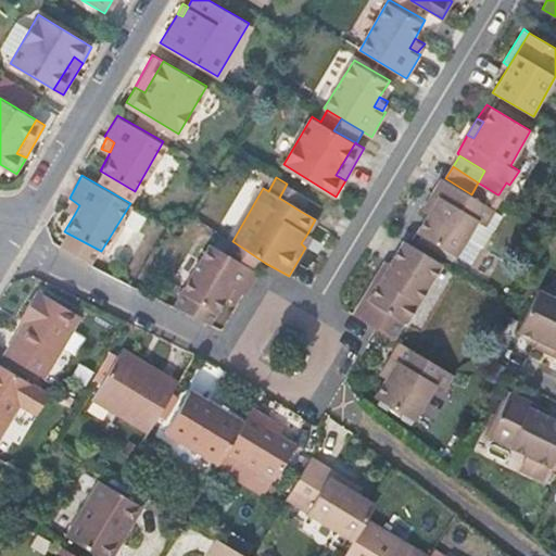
[(471,194),(445,178),(442,177),(433,191),(439,194),(431,210),(430,210),(419,229),(457,253),(479,218),(488,224),(496,209),(492,205),(498,194),(497,194),(478,182),(471,194)]
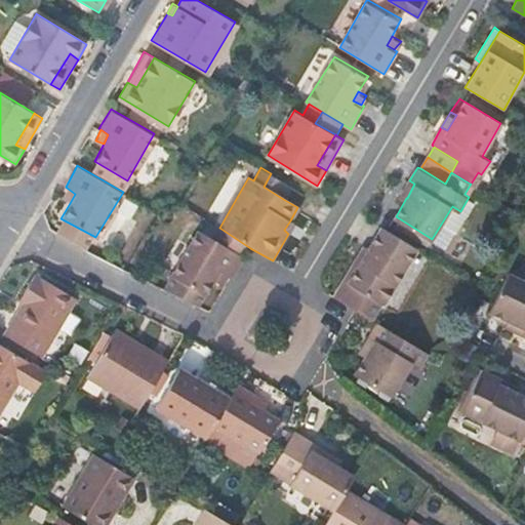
[(283,199),(290,185),(271,173),(264,187),(283,199)]
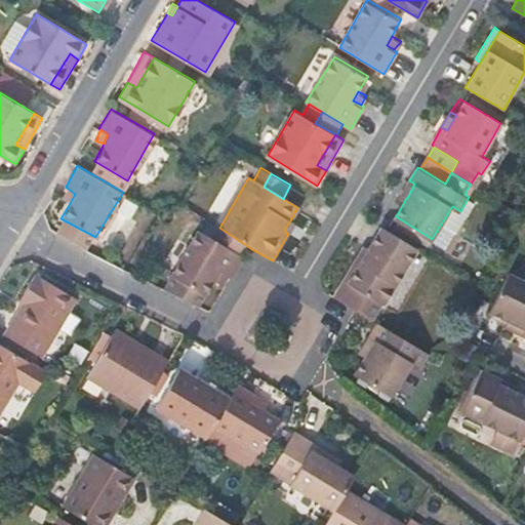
[(414,184),(409,180),(402,195),(406,198),(407,198),(414,184)]
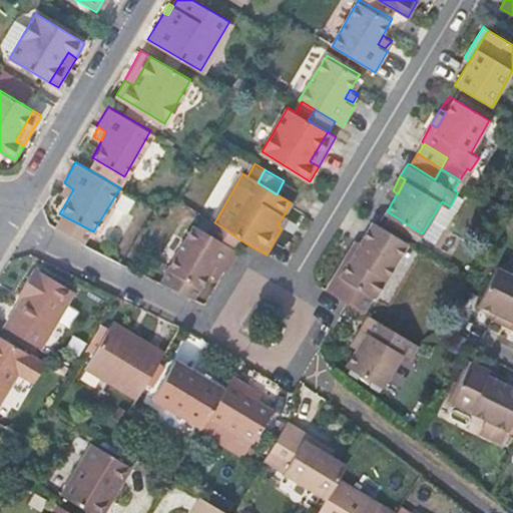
[(73,189),(65,183),(61,194),(68,198),(73,189)]
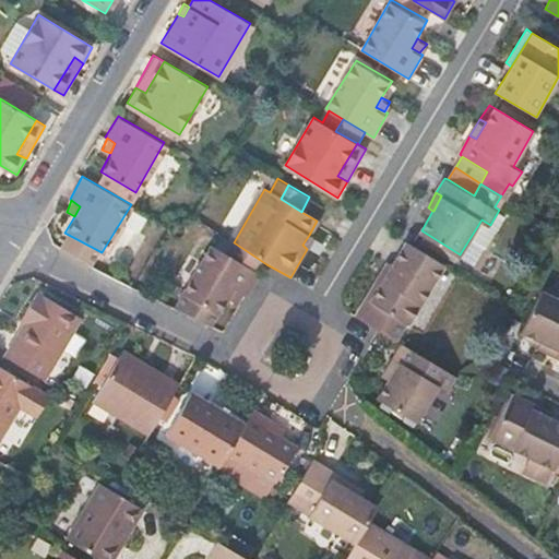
[(302,245),(307,249),(313,238),(309,235),(302,245)]
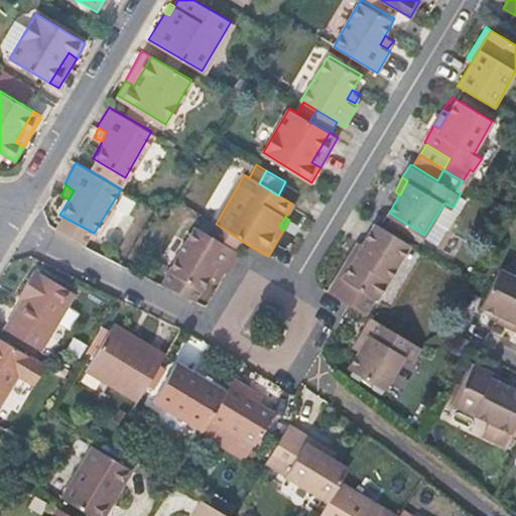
[(413,244),(376,222),(362,245),(343,277),(345,278),(339,290),(372,309),(379,299),(381,299),(413,244)]
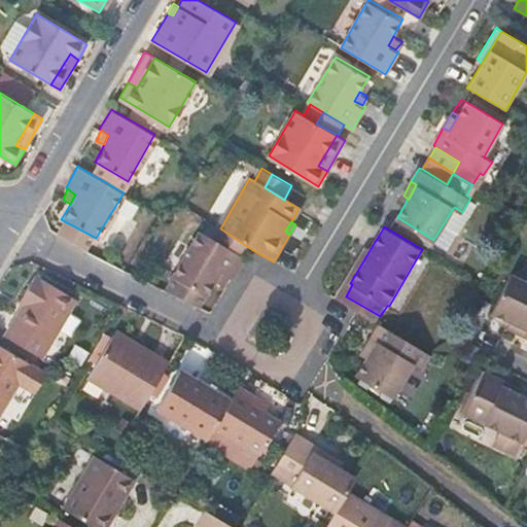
[(170,286),(202,307),(222,274),(234,281),(246,259),(201,232),(173,278),(174,279),(170,286)]
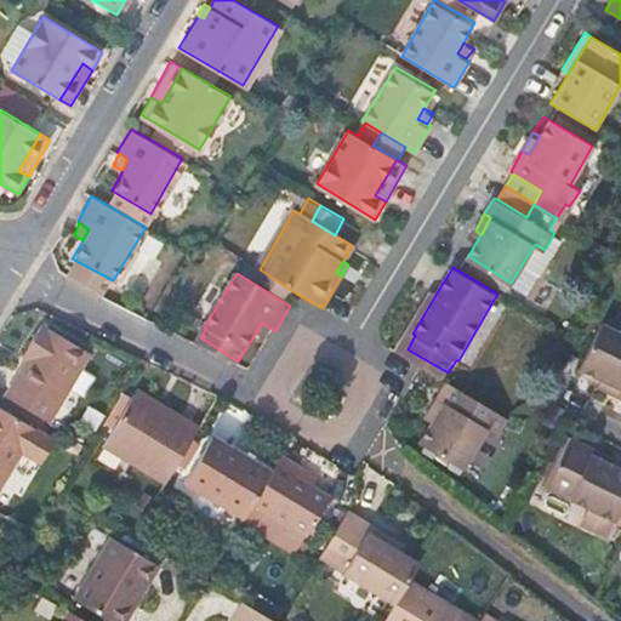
[(412,334),(436,295),(431,290),(408,330),(412,334)]
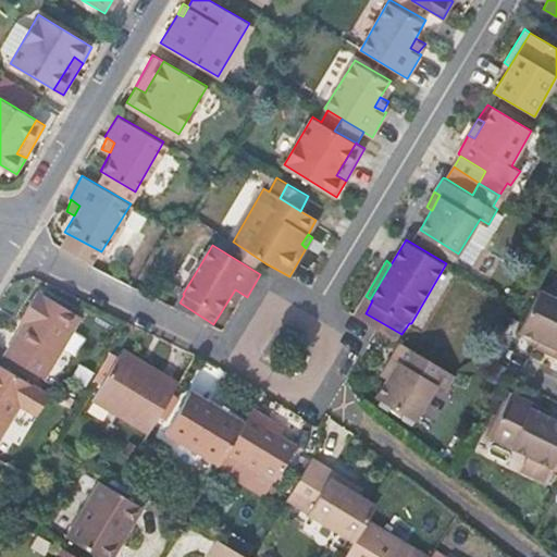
[(556,293),(544,286),(524,326),(544,337),(545,336),(556,342),(556,293)]
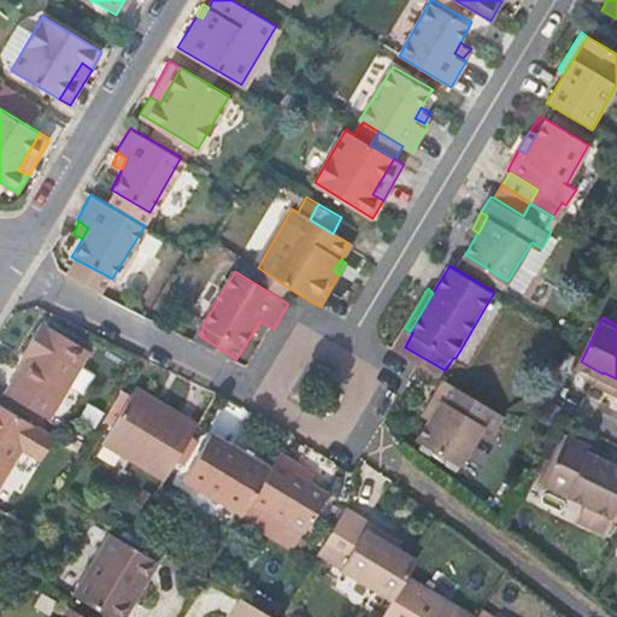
[(27,359),(5,392),(48,417),(88,348),(41,322),(28,342),(34,347),(27,359)]
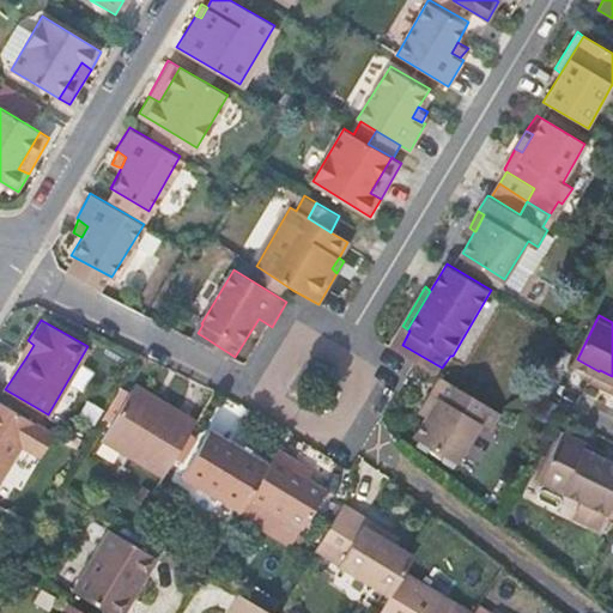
[(20,352),(26,357),(34,345),(28,340),(20,352)]
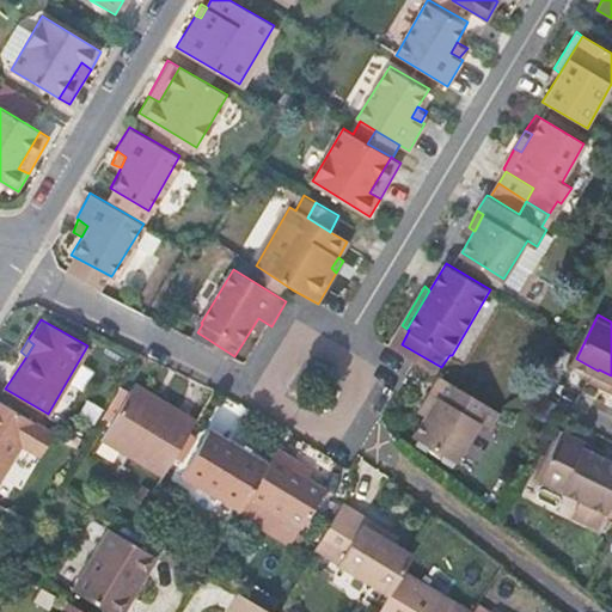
[(402,344),(398,350),(415,361),(438,374),(441,367),(402,344)]
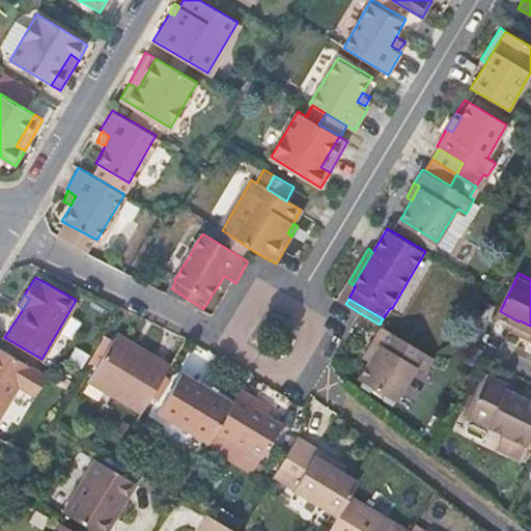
[(516,327),(530,333),(530,326),(520,320),(519,322),(516,327)]
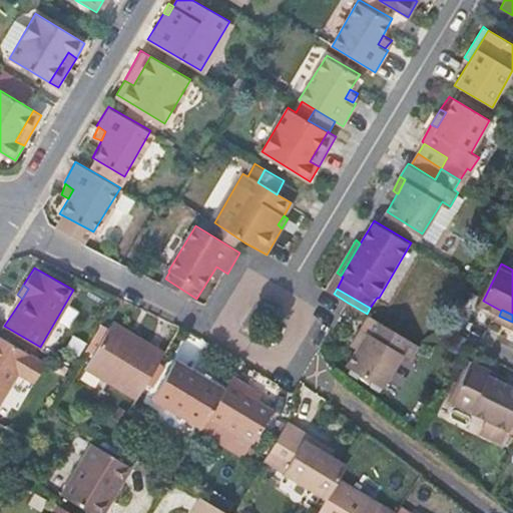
[(416,343),(367,314),(359,328),(364,331),(356,345),(346,363),(381,385),(400,353),(409,358),(417,344),(416,343)]
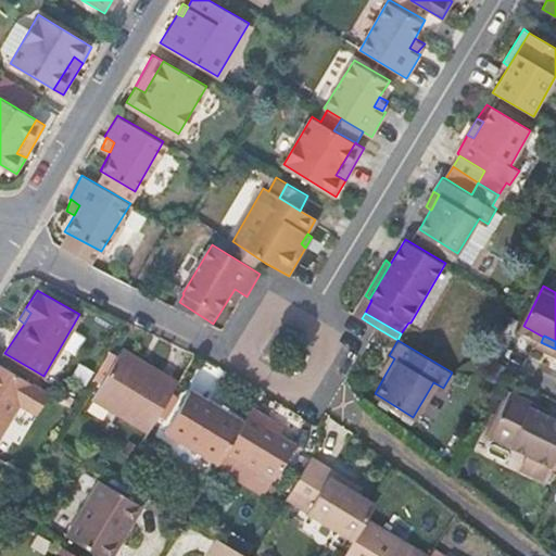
[(126,344),(123,350),(162,374),(165,368),(126,344)]
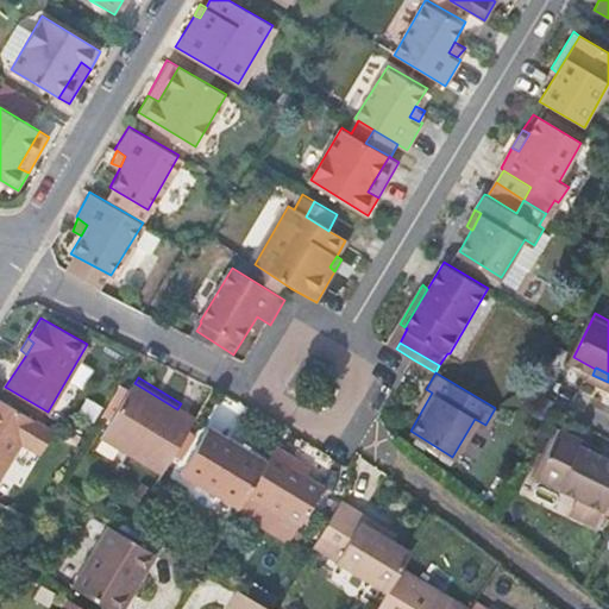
[(105,431),(167,468),(199,414),(181,403),(177,409),(135,383),(105,431)]
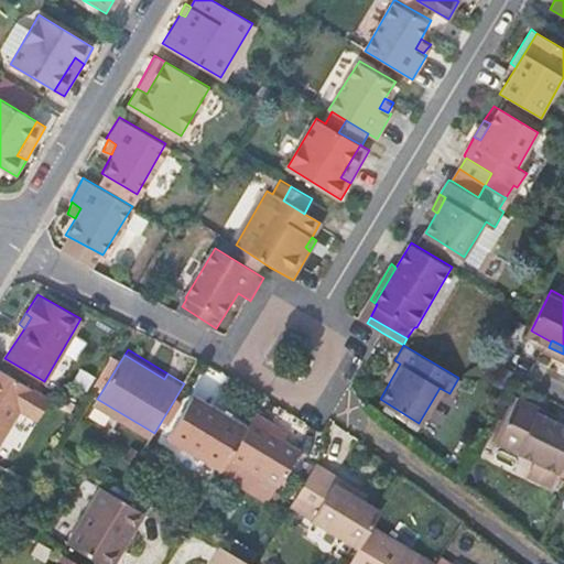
[(400,364),(394,360),(386,375),(391,379),(400,364)]
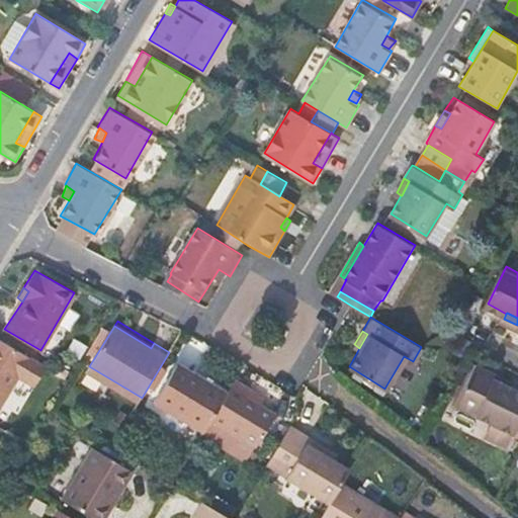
[(47,366),(0,338),(0,404),(18,375),(34,385),(47,366)]
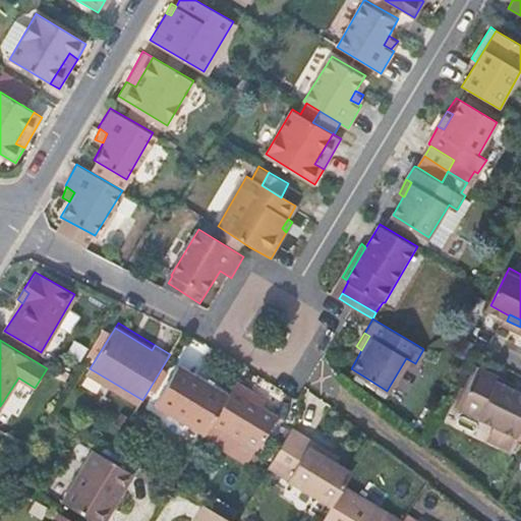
[(158,404),(206,433),(215,420),(229,397),(180,366),(158,404)]
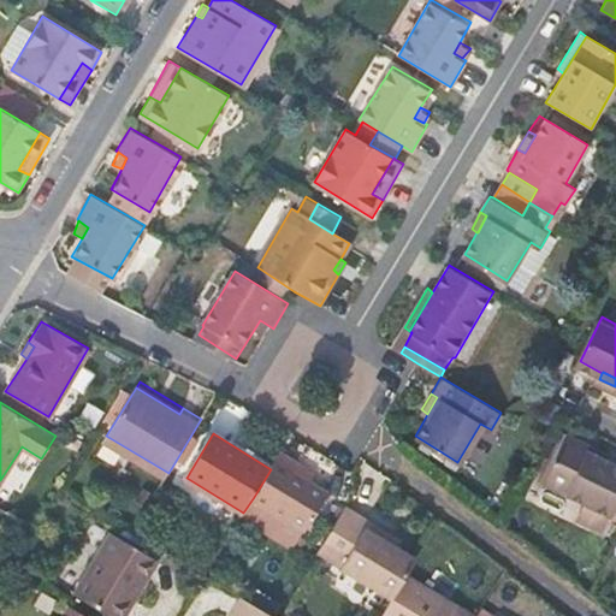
[(567,433),(562,443),(600,462),(605,454),(567,433)]
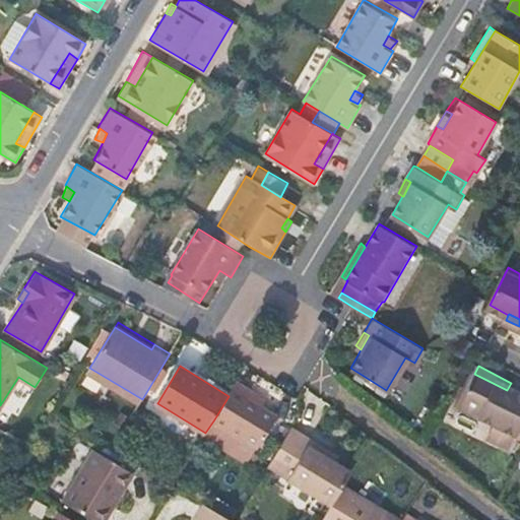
[(519,395),(507,390),(474,374),(456,410),(519,440),(519,395)]
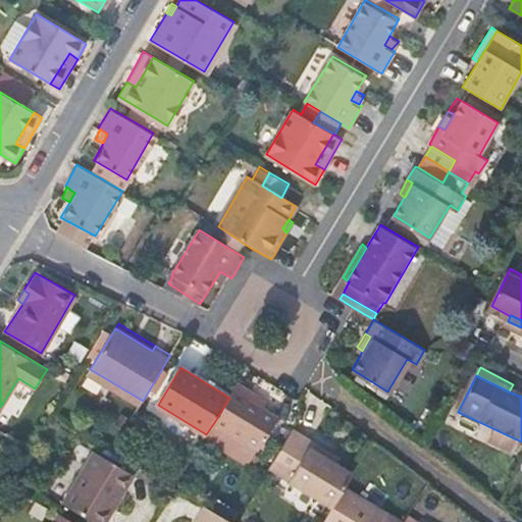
[(229,398),(215,421),(260,449),(280,417),(235,390),(229,398)]
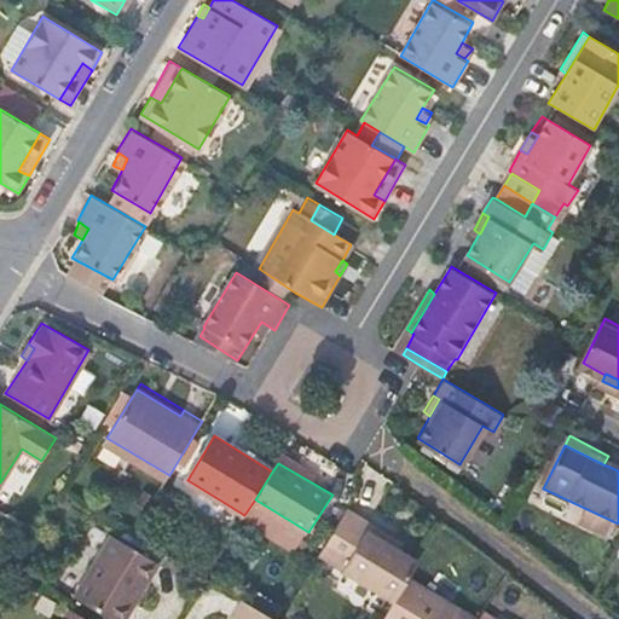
[(346,509),(317,557),(392,602),(409,574),(416,562),(388,544),(391,538),(346,509)]
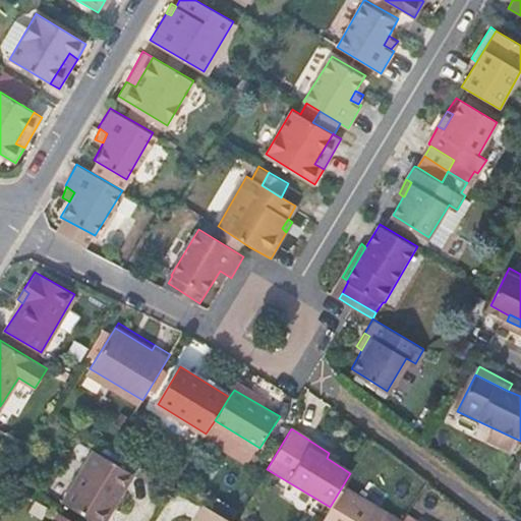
[(105,520),(135,473),(95,450),(64,503),(94,520),(105,520)]
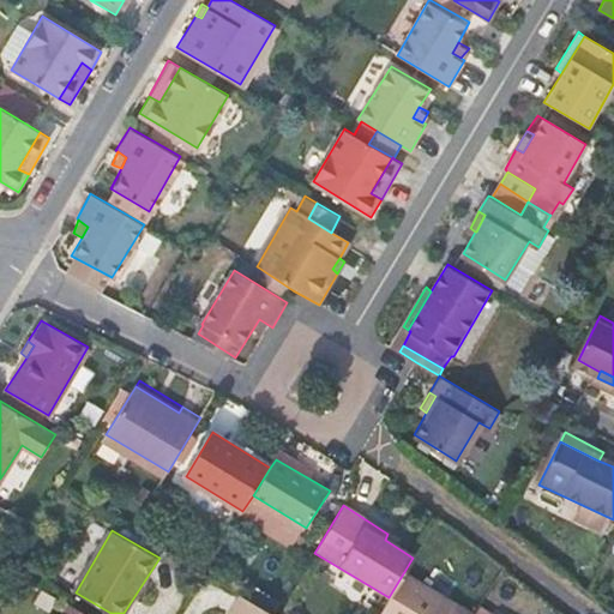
[(405,570),(389,597),(378,613),(471,613),(459,605),(459,602),(405,570)]
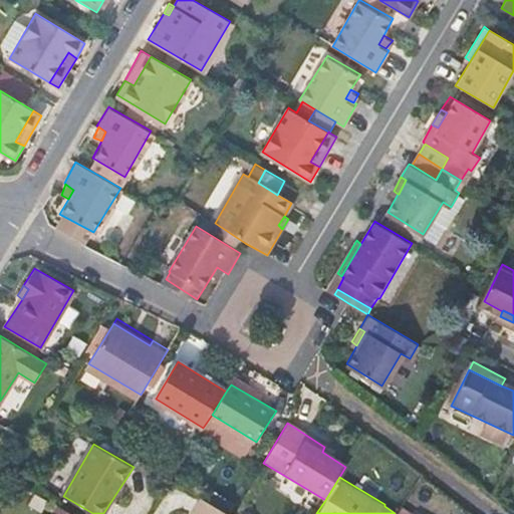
[(231,513),(203,497),(192,513),(193,513),(231,513)]
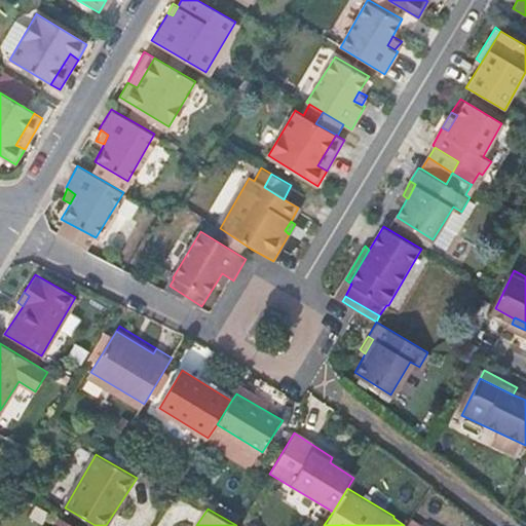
[(75,525),(61,517),(54,525),(75,525)]
